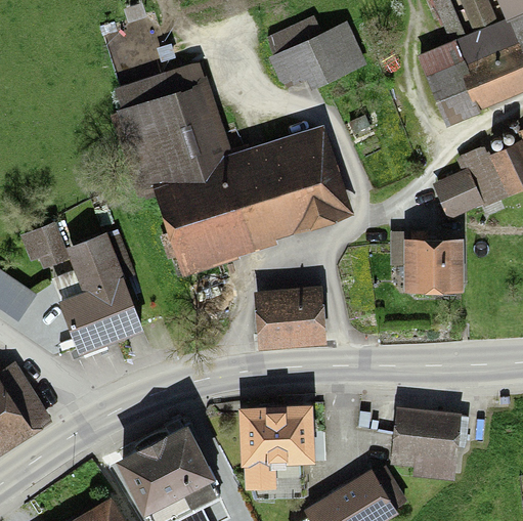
[(522,0),(431,0),(449,42),(416,55),(443,120),(522,85),(522,0)]
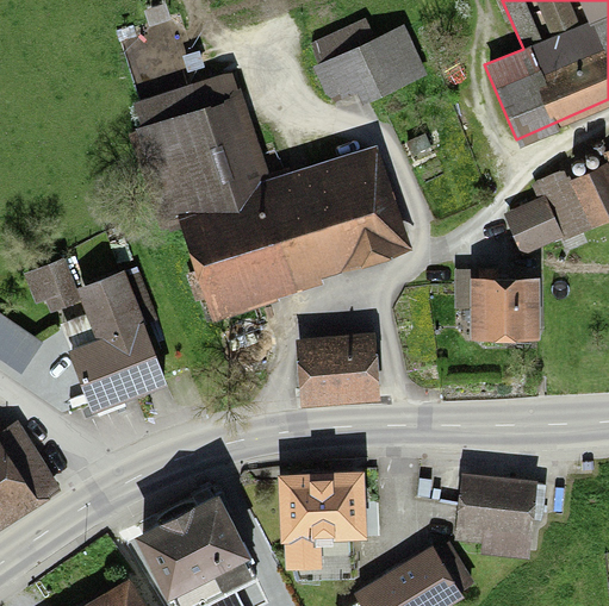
[(365,20),(309,45),(317,66),(312,67),(330,106),(356,94),(361,105),(426,76),(403,25),(373,38),(365,20)]
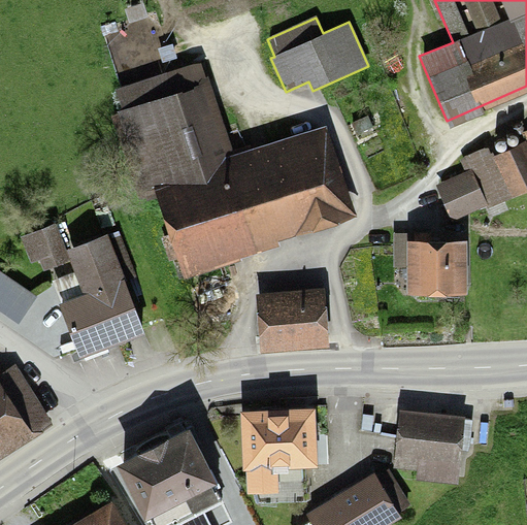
[(200,66),(119,93),(180,281),(194,276),(188,258),(298,222),(339,207),(319,144),(235,172),(200,66)]
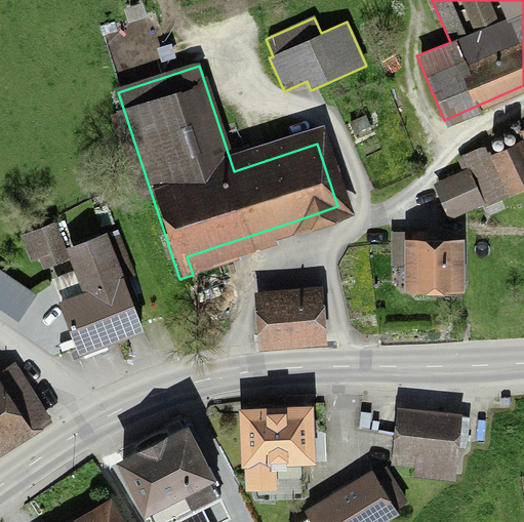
[(513,131),(514,132),(516,132),(517,131),(518,130),(519,129),(520,127),(520,126),(519,124),(518,123),(516,122),(515,122),(513,122),(512,123),(510,124),(510,126),(510,127),(510,129),(511,130),(513,131)]
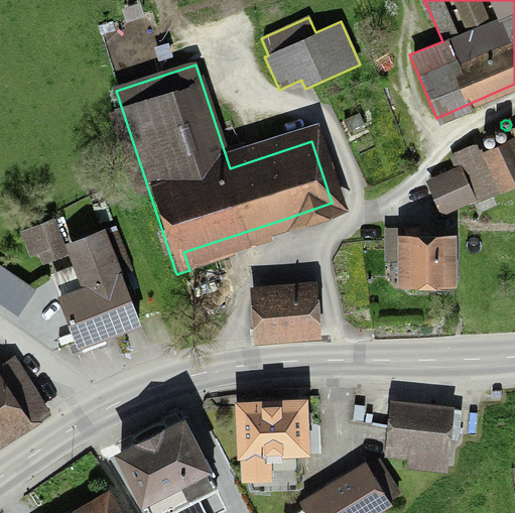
[(455,169),(462,166),(477,203),(475,204),(476,205),(514,187),(514,127),(509,130),(513,139),(483,151),(479,143),(449,156),(455,169)]
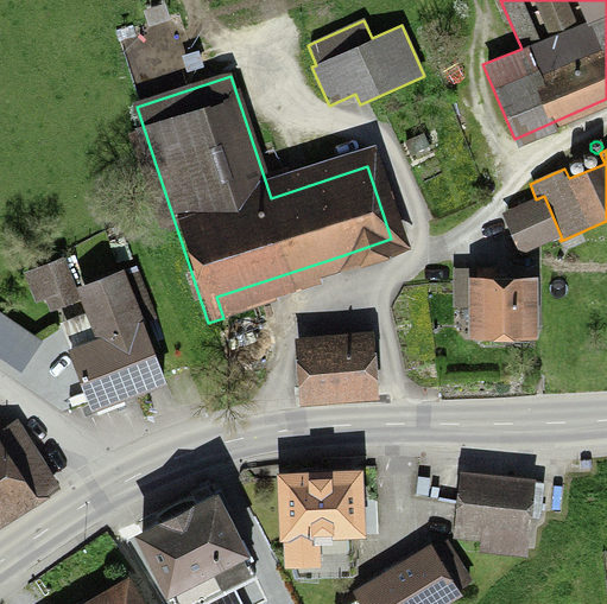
[(590,166),(593,166),(595,165),(596,164),(598,161),(598,159),(596,157),(595,156),(593,154),(592,153),(589,154),(587,154),(586,156),(585,158),(585,159),(585,161),(586,164),(587,165),(588,166),(590,166)]
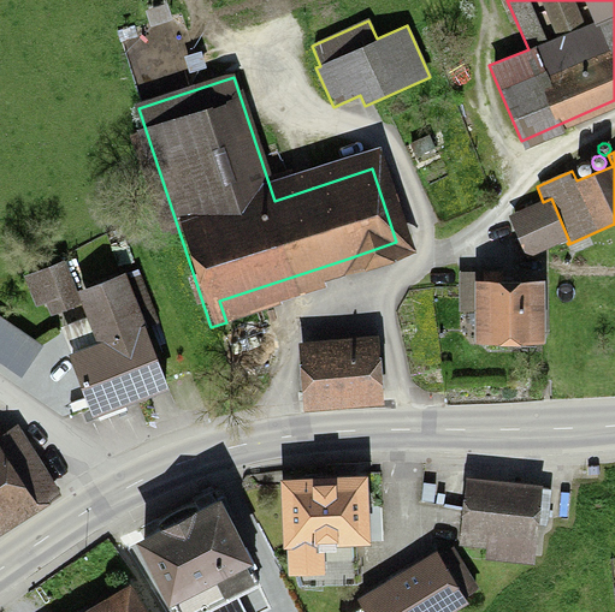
[(584,176),(586,174),(589,174),(590,172),(591,170),(591,168),(590,166),(589,164),(587,162),(585,162),(583,162),(581,164),(579,165),(579,166),(578,168),(578,171),(579,172),(580,173),(583,174),(584,176)]
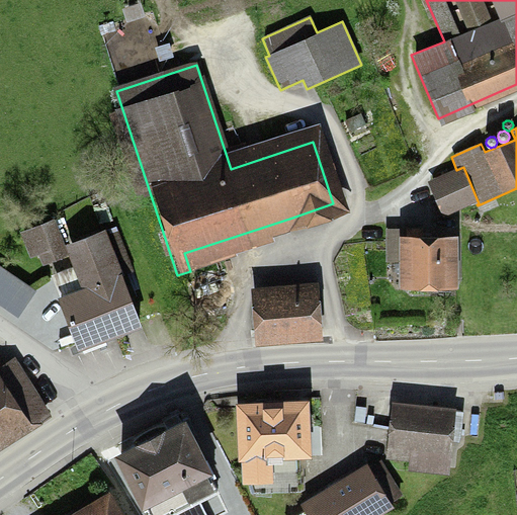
[(477,204),(479,203),(463,167),(456,170),(428,182),(443,219),(477,204)]
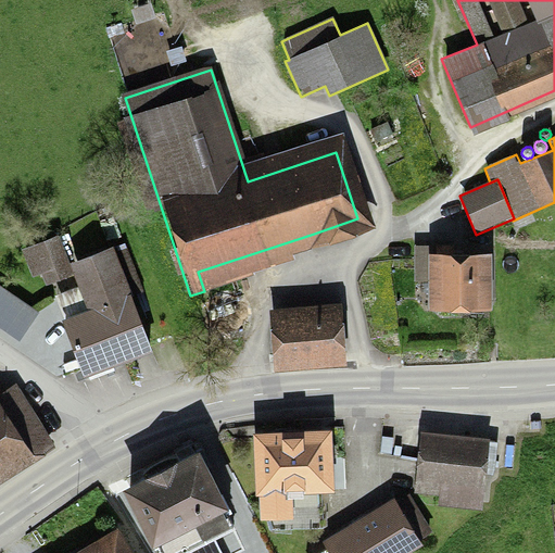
[(40,275),(45,287),(66,279),(59,260),(66,256),(59,236),(21,250),(32,278),(40,275)]
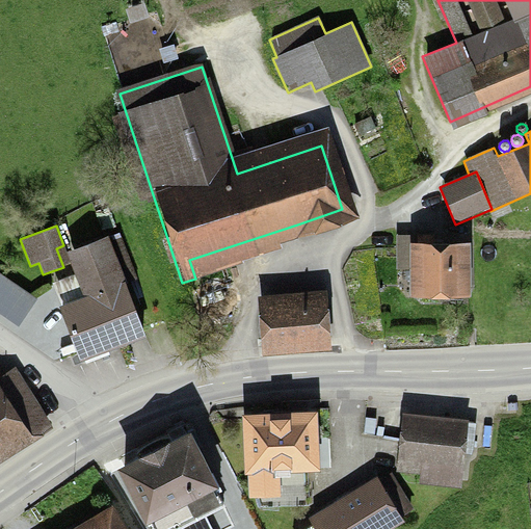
[(108,235),(65,250),(74,274),(52,283),(59,305),(58,305),(79,360),(84,359),(85,364),(110,354),(109,352),(128,346),(127,343),(145,336),(127,284),(137,281),(120,235),(109,239),(108,235)]
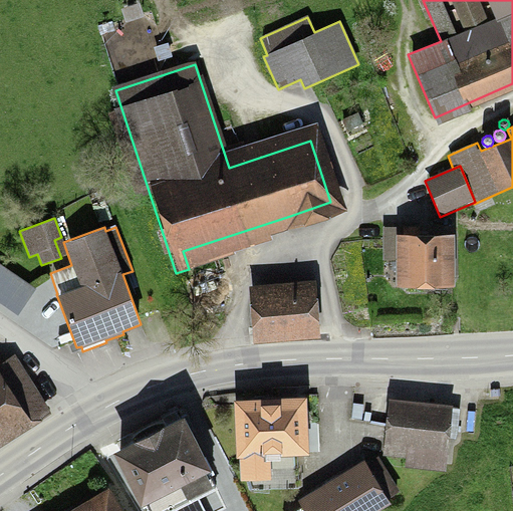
[(454,285),(454,233),(396,232),(396,285),(454,285)]
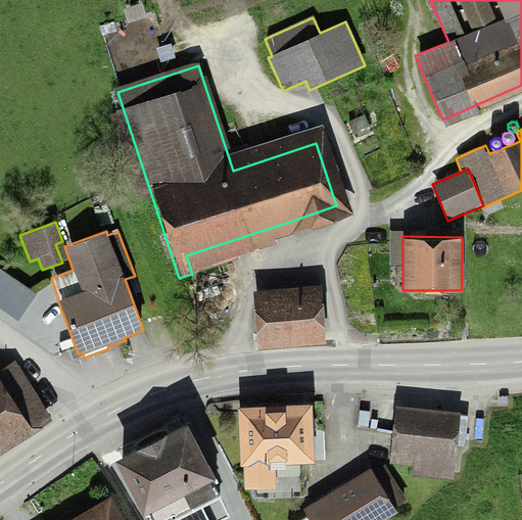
[(0,309),(18,321),(37,295),(0,270),(0,309)]
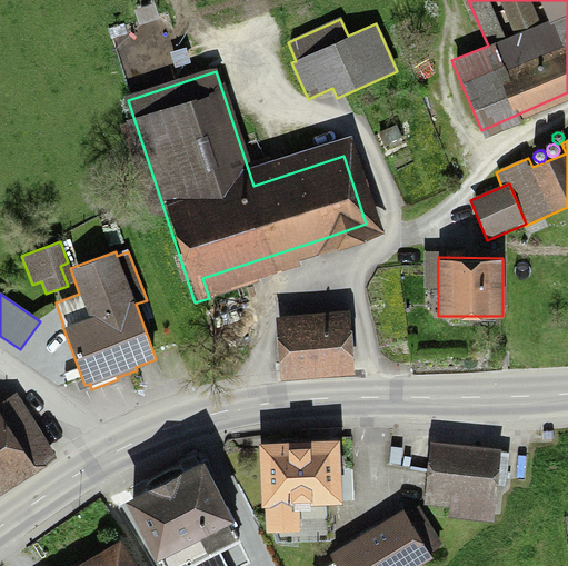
[(285,324),(288,371),(345,367),(341,318),(285,324)]
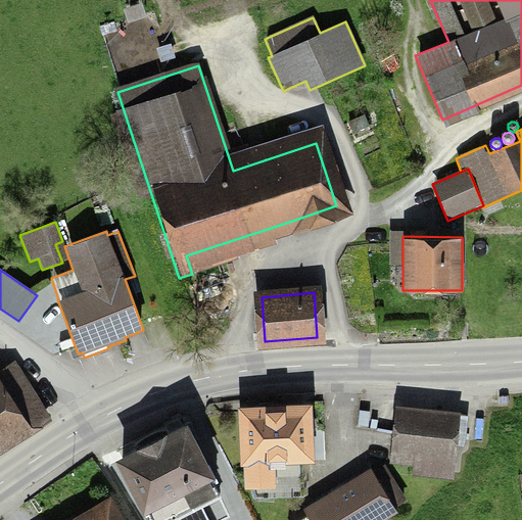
[(0,455),(52,422),(14,361),(0,369),(0,455)]
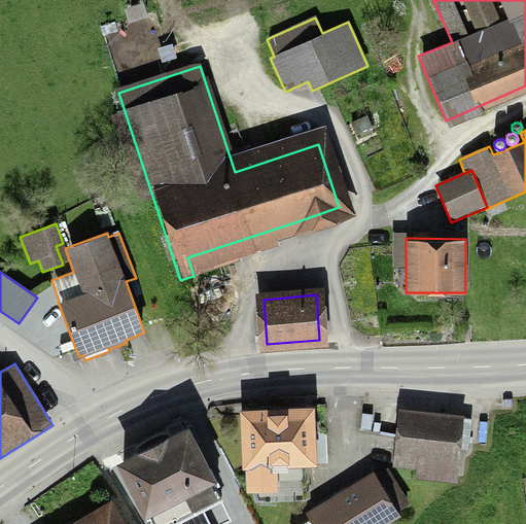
[(315,406),(239,410),(242,469),(245,469),(246,493),(254,492),(255,503),(307,500),(305,466),(318,465),(315,406)]
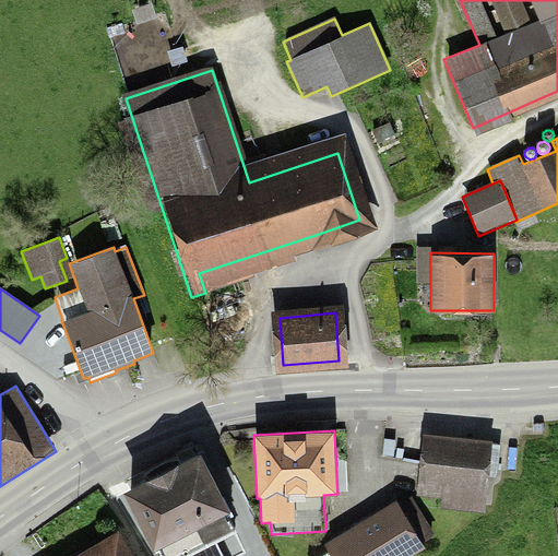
[(488,478),(497,480),(500,446),(491,445),(493,440),(424,433),(416,497),(441,499),(440,510),(484,515),(488,478)]
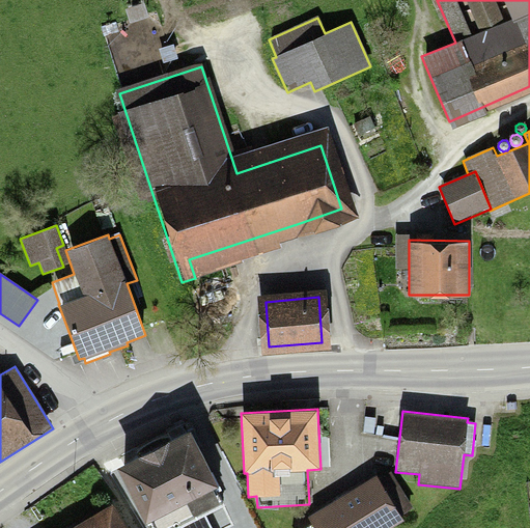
[(207,527),(206,516),(229,506),(191,426),(117,464),(149,527),(207,527)]
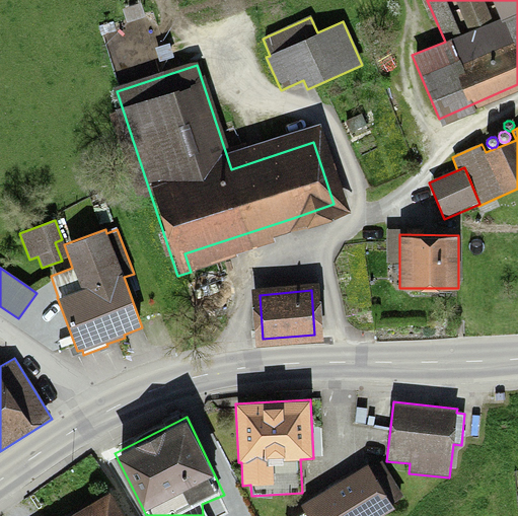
[(368,464),(300,505),(306,515),(383,515),(394,509),(391,505),(403,498),(382,462),(370,469),(368,464)]
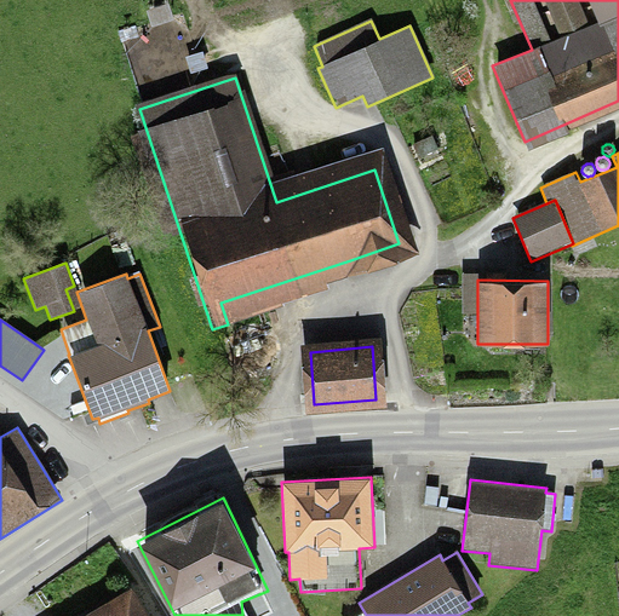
[(147,615),(130,588),(84,615),(147,615)]
